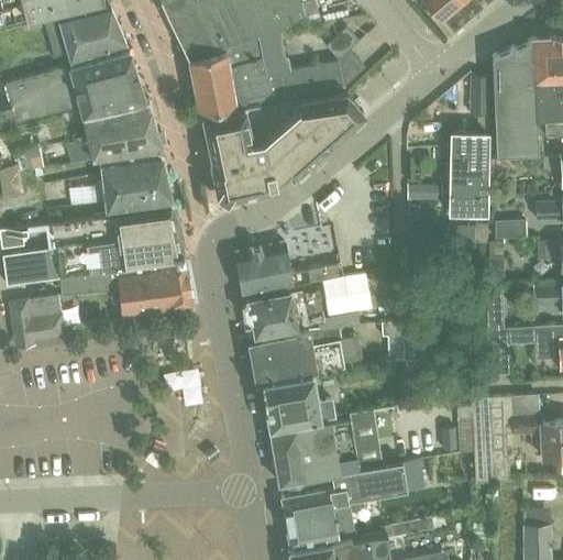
[(0,0),(0,10),(22,6),(23,9),(26,22),(103,2),(102,0),(0,0)]
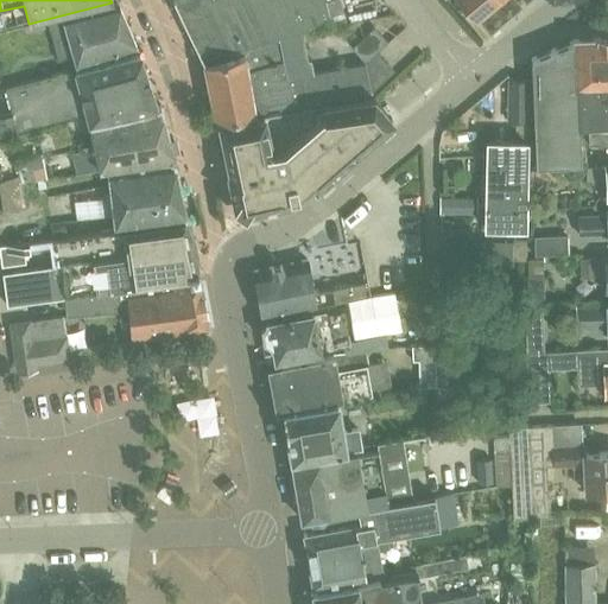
[(190,0),(191,23),(207,23),(207,1),(216,1),(216,0),(190,0)]
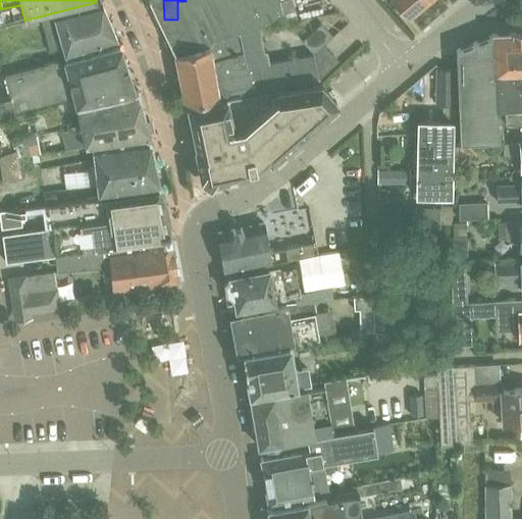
[(431,2),(429,0),(397,0),(412,18),(422,9),(425,10),(430,5),(430,3),(431,2)]
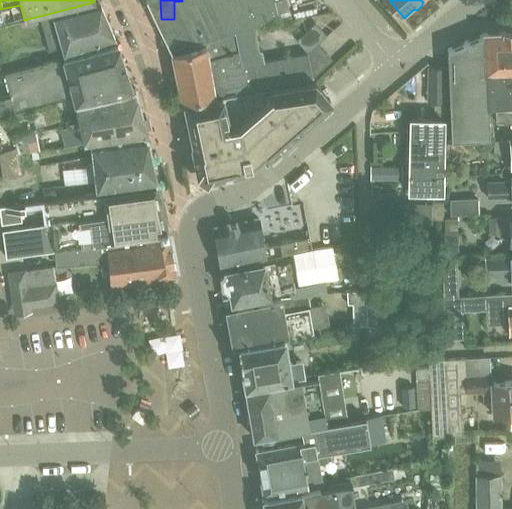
[(62,57),(114,43),(98,4),(39,19),(48,53),(60,50),(62,57)]
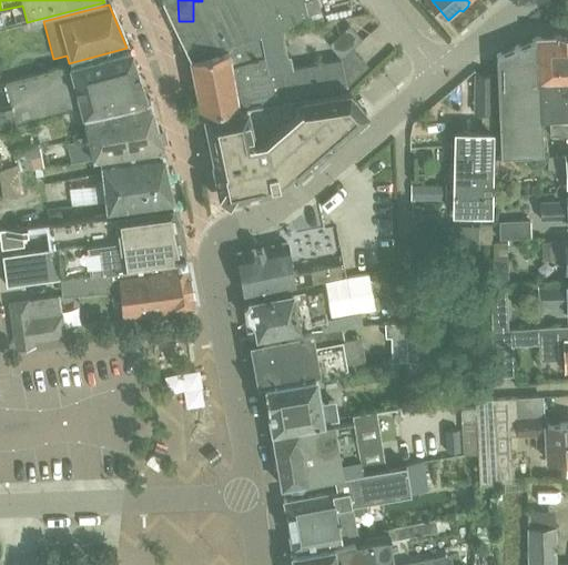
[(229,53),(191,62),(201,113),(346,87),(341,62),(293,70),(291,58),(287,59),(282,30),(260,37),(260,38),(227,49),(229,53)]
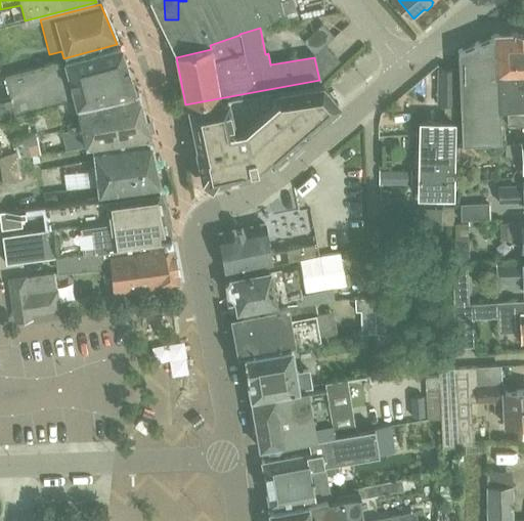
[(523,34),(494,36),(491,39),(457,52),(461,145),(500,144),(499,112),(519,111),(523,110),(523,34)]
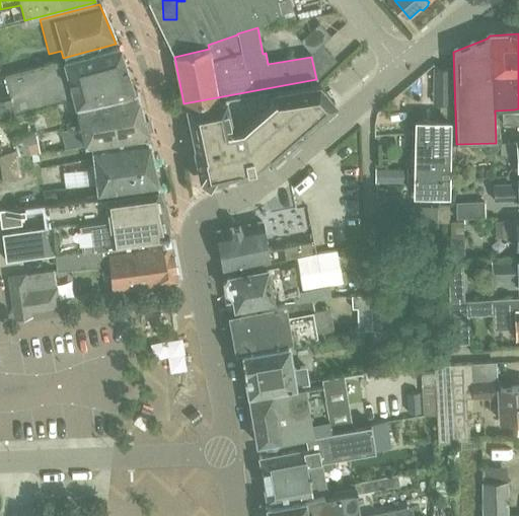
[(134,92),(134,91),(118,47),(62,62),(4,77),(9,97),(0,99),(0,120),(73,101),(74,101),(73,99),(80,98),(82,103),(134,92)]
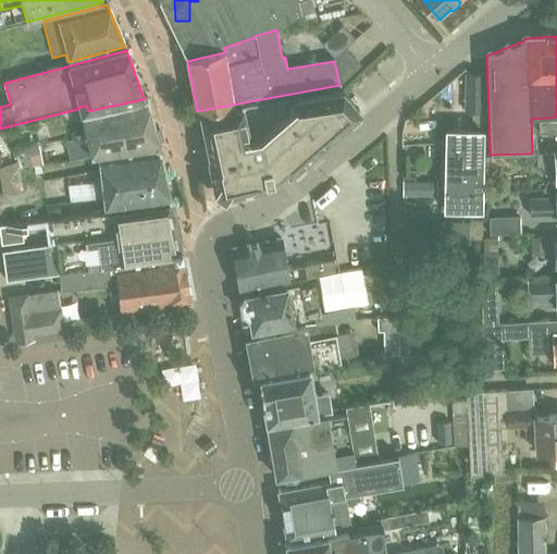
[(481,113),(482,75),(465,75),(463,113),(481,113)]
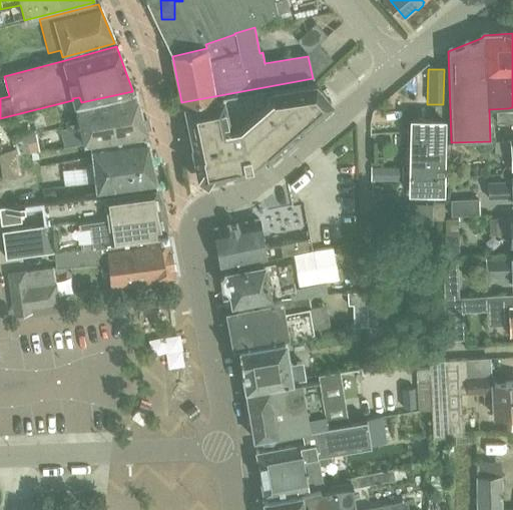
[(223,98),(184,106),(195,164),(197,176),(195,176),(197,183),(199,182),(204,181),(204,180),(203,179),(220,176),(244,171),(243,165),(251,164),(262,155),(266,159),(332,102),(321,90),(315,83),(272,90),(273,92),(223,99),(223,98)]
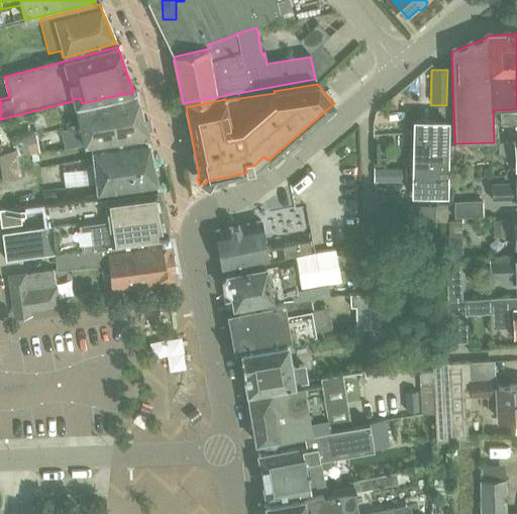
[(74,101),(73,101),(75,110),(80,128),(61,132),(65,150),(84,146),(143,137),(144,138),(146,138),(136,90),(133,91),(133,92),(82,103),(80,98),(73,99),(74,101)]
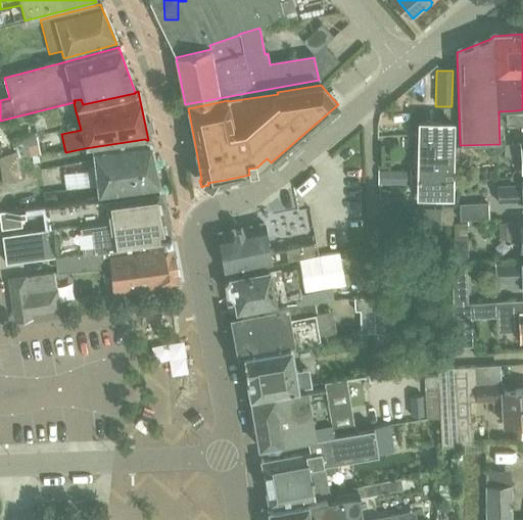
[(54,128),(62,126),(57,109),(50,111),(54,128)]
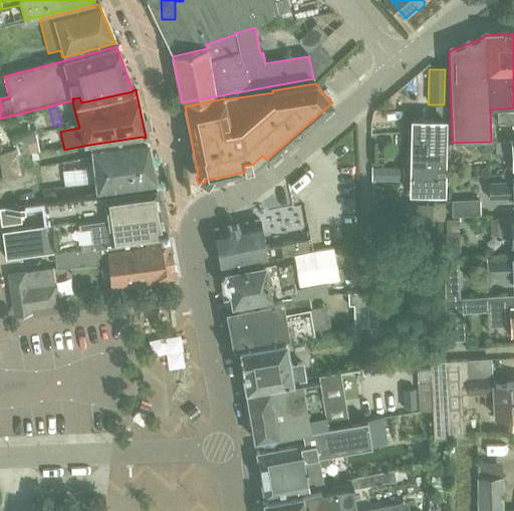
[(498,126),(513,125),(513,114),(498,114),(498,126)]
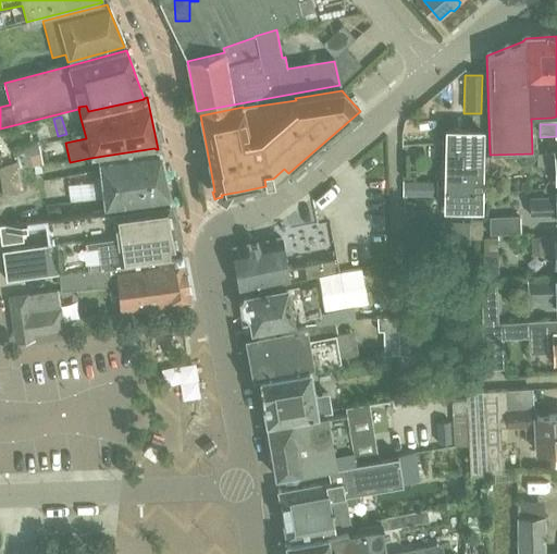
[(481,167),(482,133),(446,132),(445,150),(463,151),(463,161),(466,161),(466,167),(481,167)]
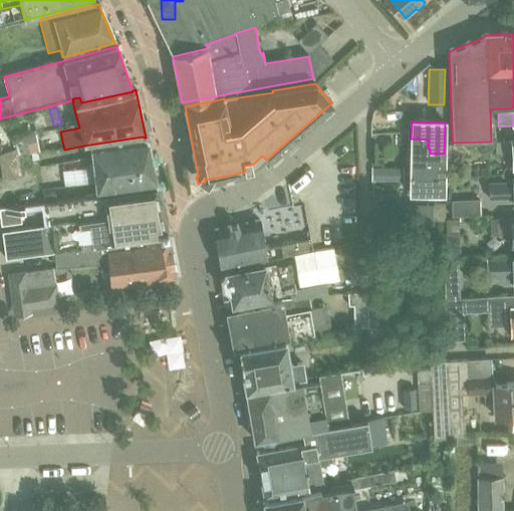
[(19,157),(39,154),(35,136),(14,140),(16,151),(17,157),(19,157)]
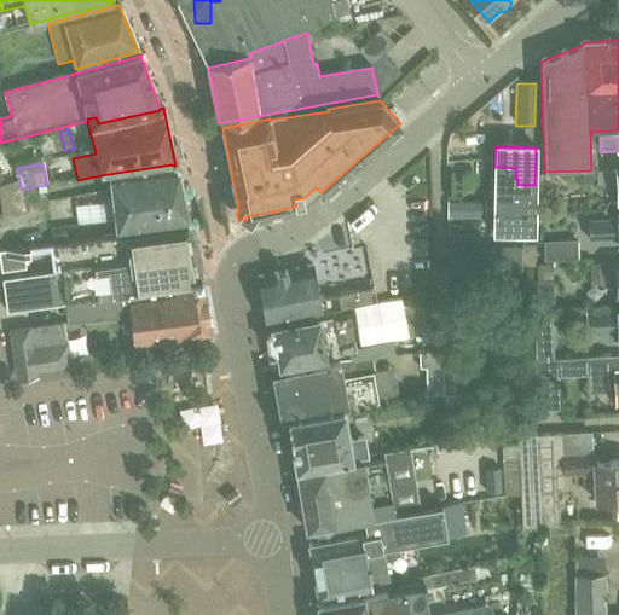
[(534,199),(534,185),(518,185),(518,179),(515,179),(515,168),(495,167),(495,187),(490,187),(490,195),(495,195),(493,214),(515,214),(515,199),(534,199)]
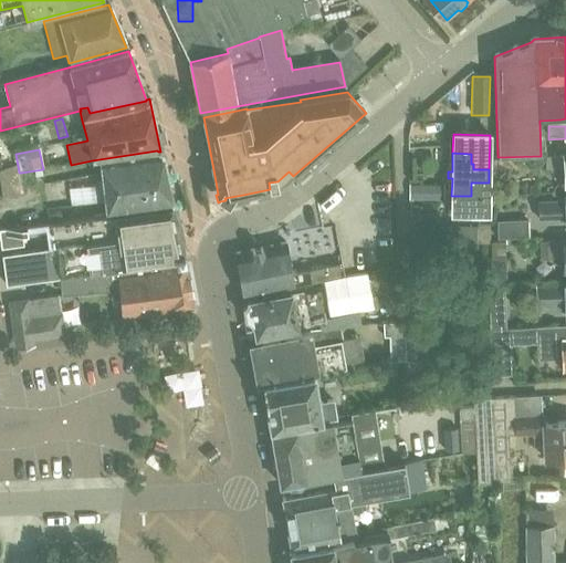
[(107,217),(170,208),(160,154),(101,163),(107,217)]
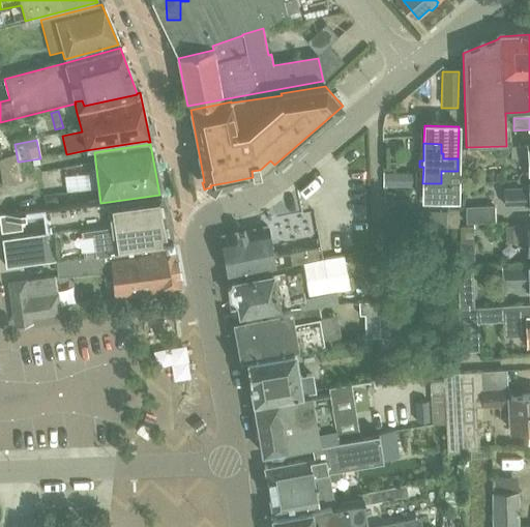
[(529,175),(529,146),(528,147),(528,148),(510,148),(511,162),(529,160),(529,176),(529,175)]
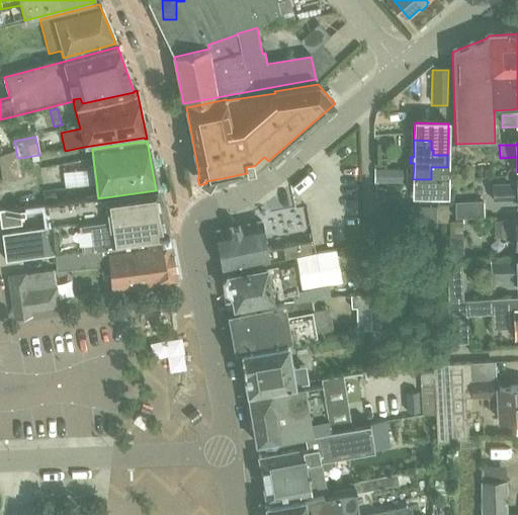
[(22,178),(19,158),(17,158),(16,152),(0,158),(0,161),(2,180),(22,178)]
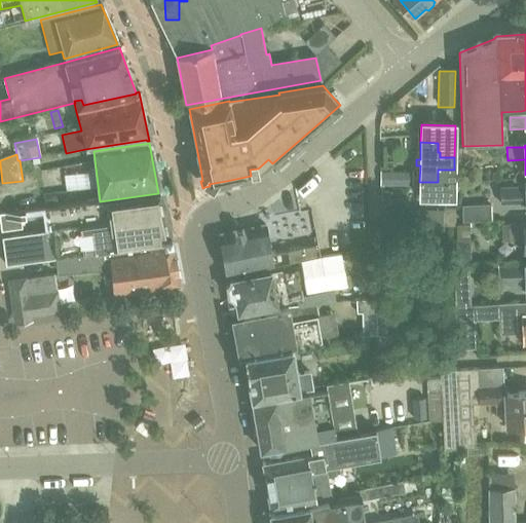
[(459,166),(459,175),(477,175),(478,166),(468,166),(459,166)]
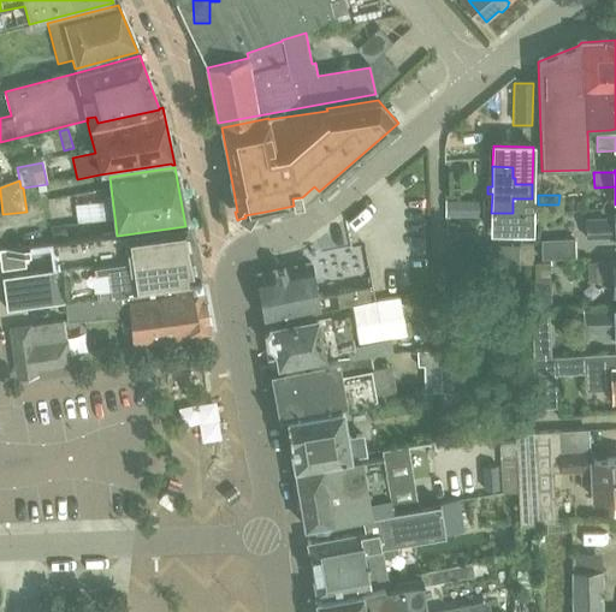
[(532,233),(532,198),(513,198),(513,213),(491,213),(491,233),(520,233),(520,243),(534,243),(534,235),(532,233)]
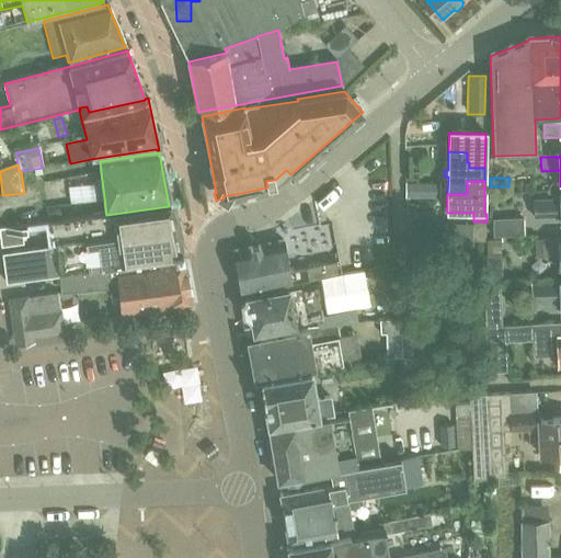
[(441,200),(441,184),(405,184),(404,200),(441,200)]
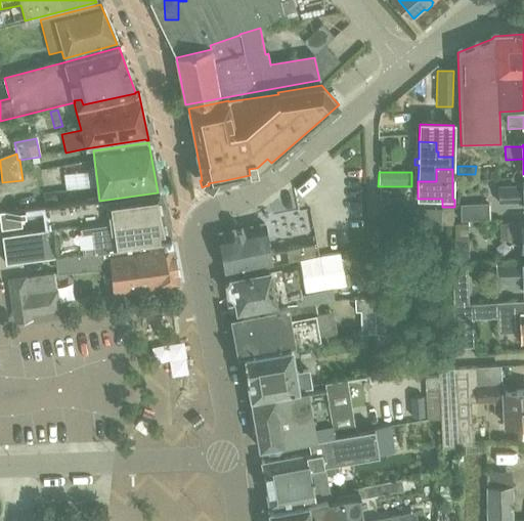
[(523,182),(523,187),(497,188),(498,206),(523,205),(523,208),(523,182)]
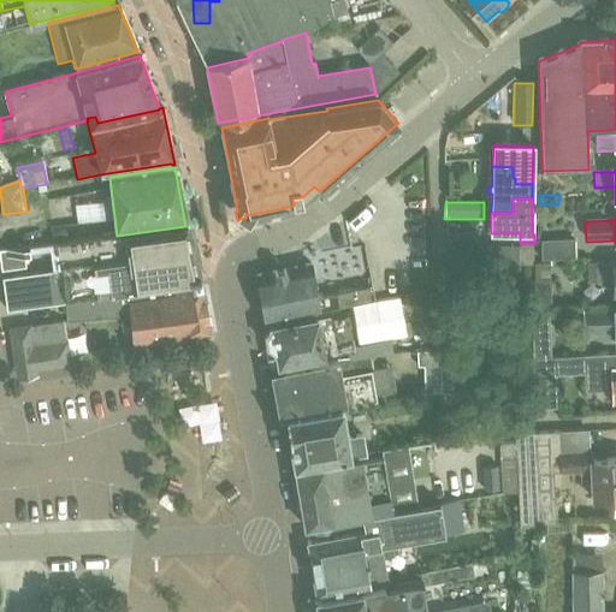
[(176,287),(199,284),(196,273),(195,274),(183,226),(117,236),(69,243),(53,245),(54,251),(58,272),(3,279),(7,313),(64,306),(64,303),(80,301),(80,303),(132,293),(176,287)]
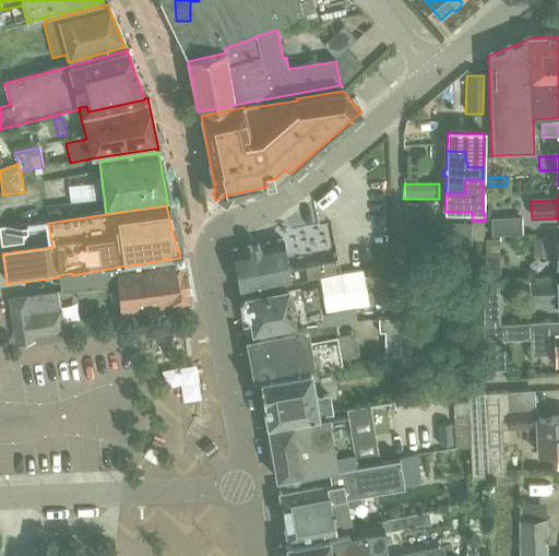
[(47,213),(48,223),(62,221),(60,212),(47,213)]
